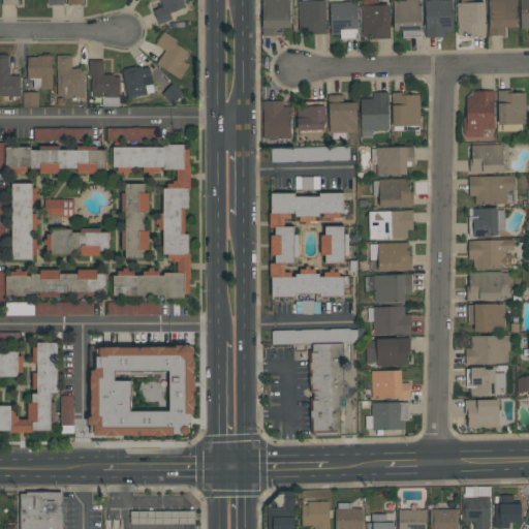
[(169,13),(173,20),(159,25),(153,10),(162,6),(159,0),(182,0),(185,7),(169,13)]
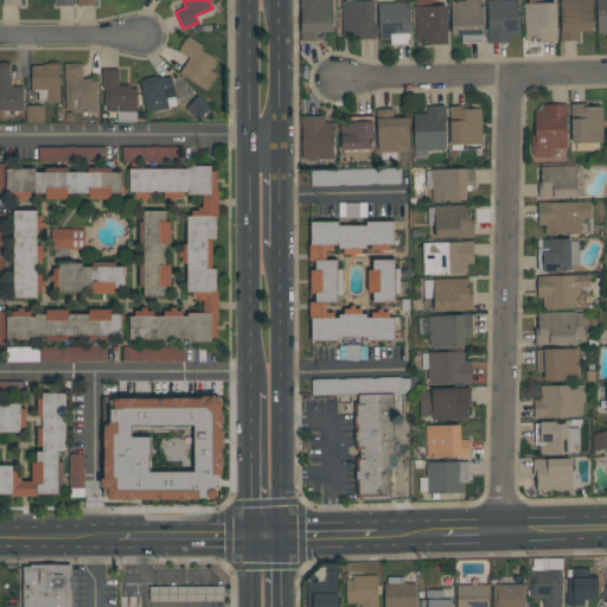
[(333,0),(333,32),(324,32),(324,42),(301,42),(301,31),(301,0),(333,0)]
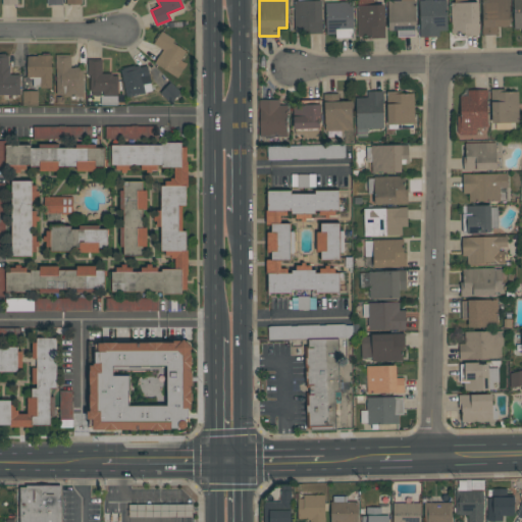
[(321,0),(321,20),(322,19),(322,34),(308,35),(308,32),(295,32),(294,1),(321,0)]
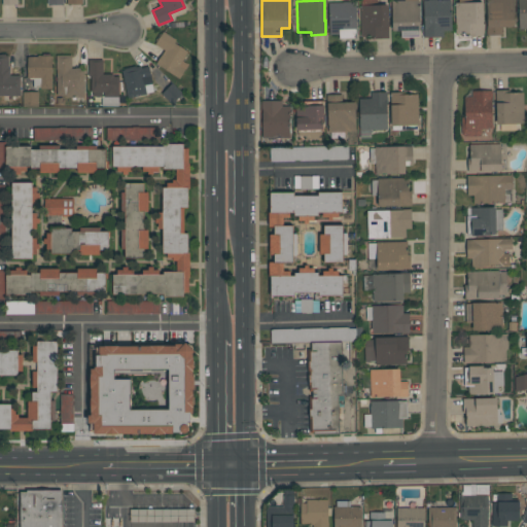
[(360,5),(360,0),(377,0),(378,5),(388,5),(389,38),(375,39),(375,36),(361,37),(360,5)]
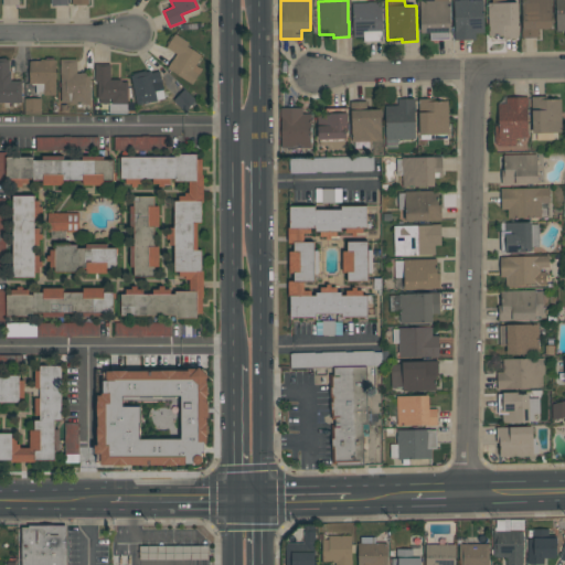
[(449,0),(450,40),(429,41),(429,33),(420,33),(420,1),(426,1),(426,0),(449,0)]
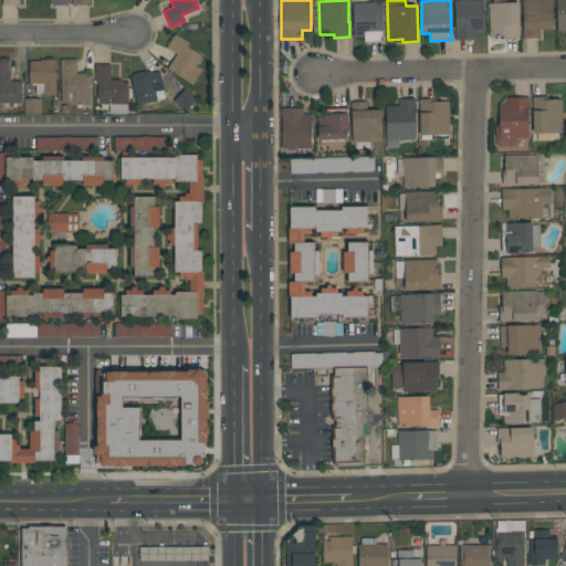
[(484,0),(485,33),(477,34),(477,40),(456,41),(454,32),(456,31),(454,0),(484,0)]
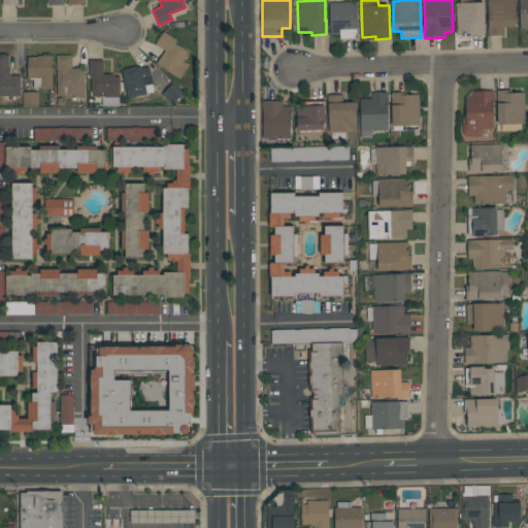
[(515,0),(516,27),(503,27),(503,36),(489,36),(488,0),(515,0)]
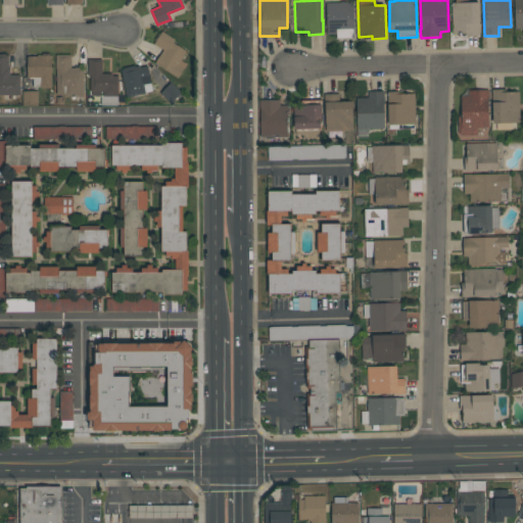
[(514,0),(522,0),(522,30),(515,30),(514,0)]
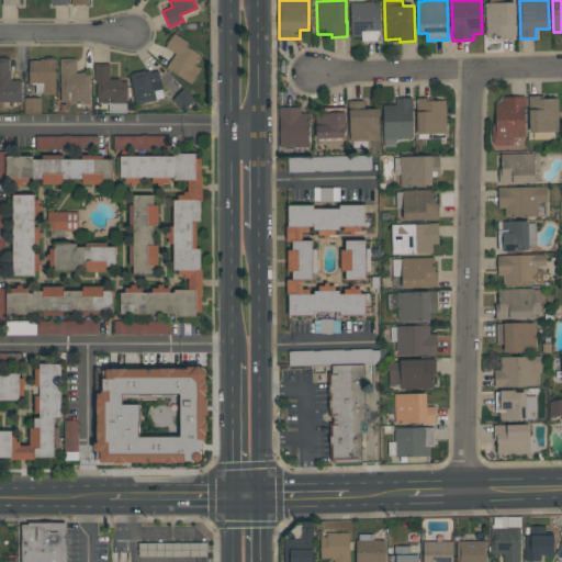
[(381,36),(381,42),(361,42),(361,36),(351,37),(350,3),(366,3),(366,2),(374,2),(380,2),(381,36)]
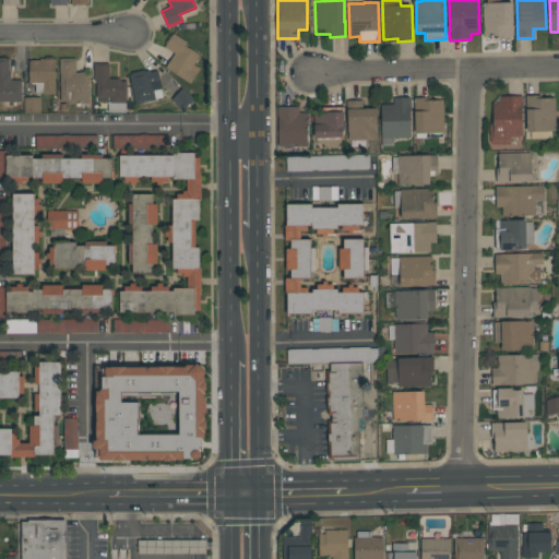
[(483,3),(511,2),(512,24),(513,38),(498,38),(498,36),(484,36),(483,3)]
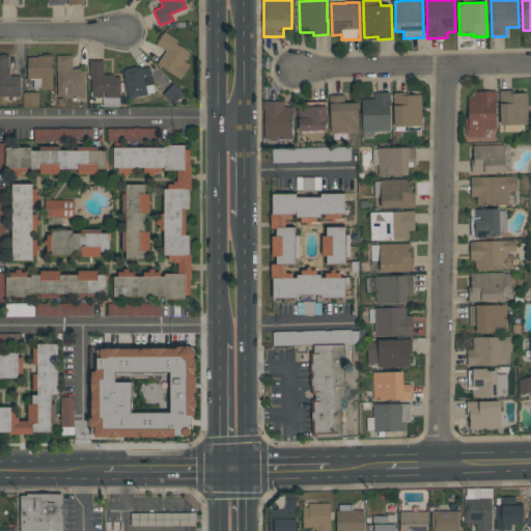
[(180,66),(187,71),(180,80),(159,65),(158,66),(157,65),(166,51),(157,45),(158,43),(157,42),(161,34),(163,34),(165,32),(172,36),(174,33),(180,36),(175,44),(190,53),(180,66)]
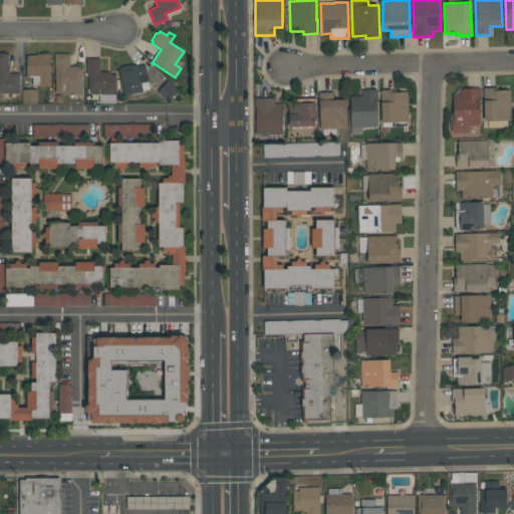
[(20,93),(0,93),(0,53),(5,53),(5,54),(9,54),(9,67),(10,67),(10,74),(20,74),(20,93)]
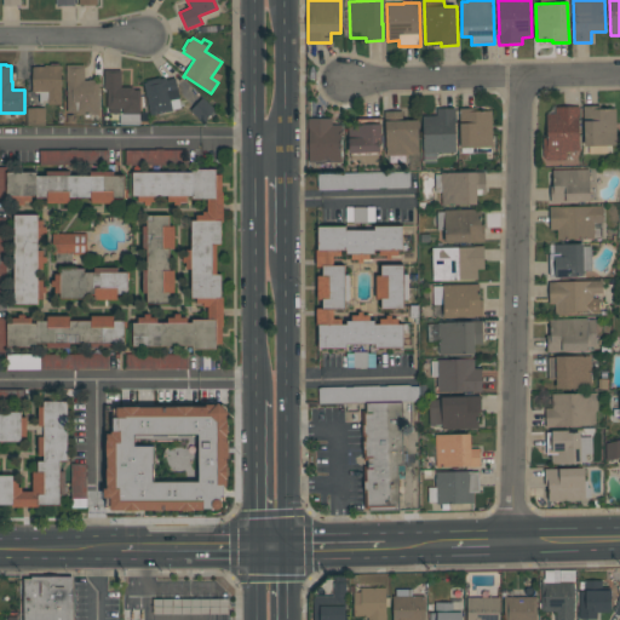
[(49,104),(40,104),(40,93),(35,93),(35,92),(33,92),(33,68),(34,68),(34,67),(44,67),(44,65),(50,65),(50,64),(59,64),(59,65),(62,65),(62,104),(49,104)]
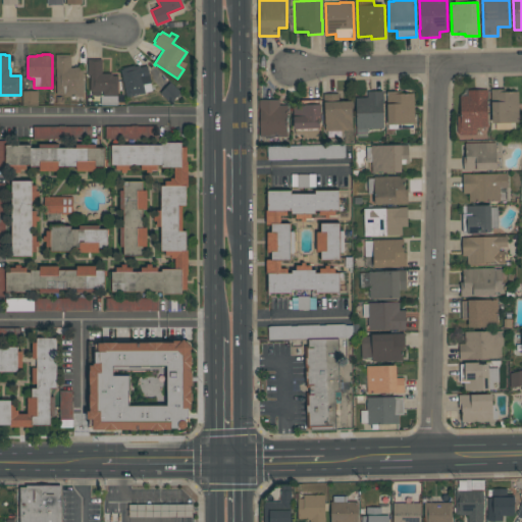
[(64,97),(64,95),(57,95),(56,81),(54,81),(54,76),(56,76),(56,69),(56,55),(71,55),(71,68),(74,68),(74,67),(82,67),(82,68),(84,68),(84,97),(64,97)]
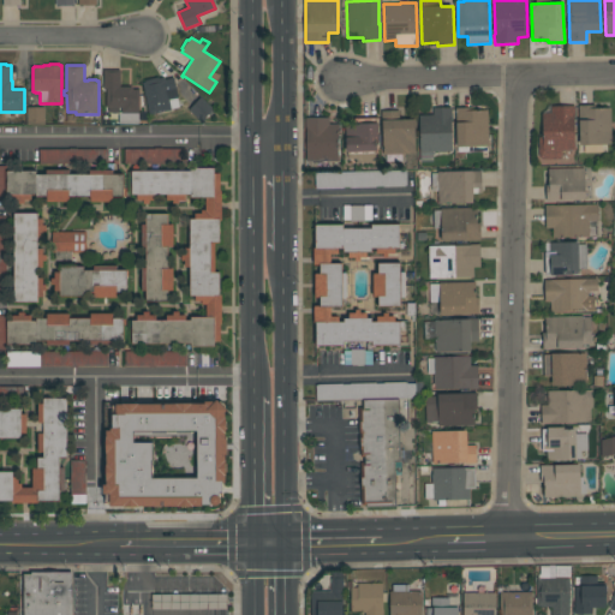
[(139,125),(119,124),(119,112),(121,112),(121,108),(106,108),(107,89),(103,89),(103,70),(120,70),(120,87),(132,87),(132,89),(139,90),(139,125)]
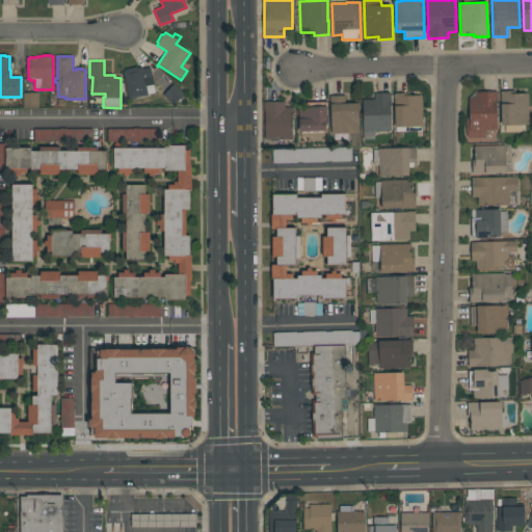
[(123,71),(126,71),(126,70),(137,67),(137,69),(142,68),(142,69),(151,68),(155,84),(154,85),(155,92),(148,95),(149,96),(129,100),(123,71)]
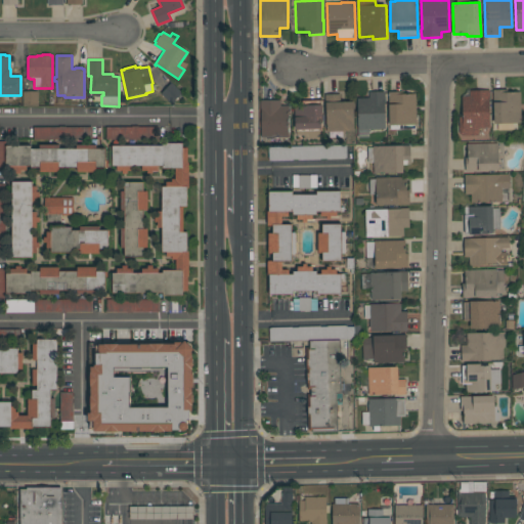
[(182,93),(171,104),(161,93),(171,83),(182,93)]
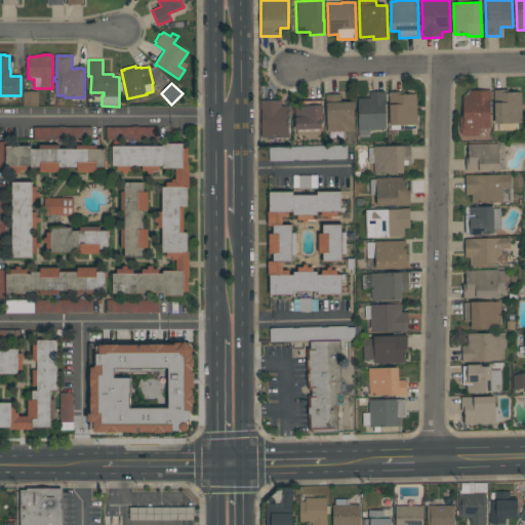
[(490,90),(490,97),(490,127),(486,127),(486,128),(479,129),(479,136),(459,136),(459,117),(462,117),(462,96),(470,96),(470,90),(490,90)]
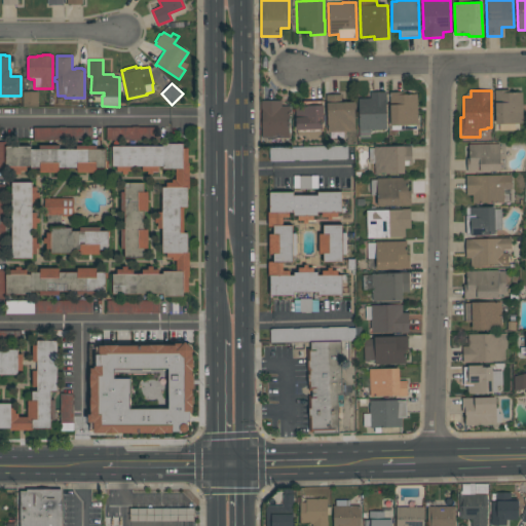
[(523,123),(515,123),(515,130),(499,130),(499,124),(495,124),(494,90),(509,90),(509,92),(522,92),(523,123)]
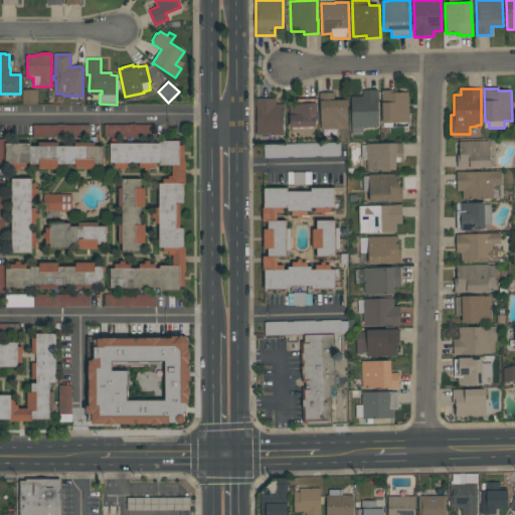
[(37,105),(22,105),(22,90),(37,90),(37,105)]
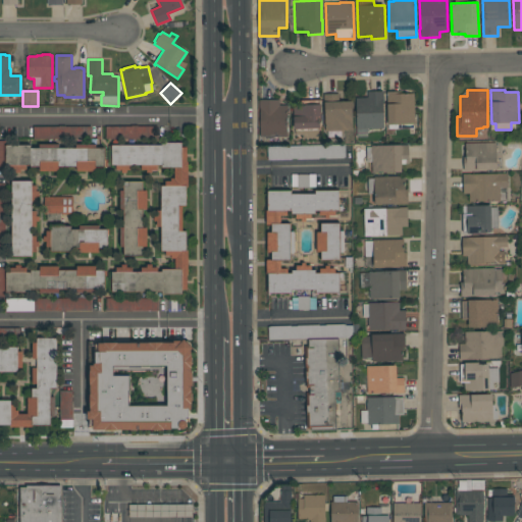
[(356,98),(367,98),(367,92),(383,91),(383,98),(382,98),(383,127),(378,127),(378,129),(371,129),(371,128),(367,128),(367,137),(357,137),(356,98)]
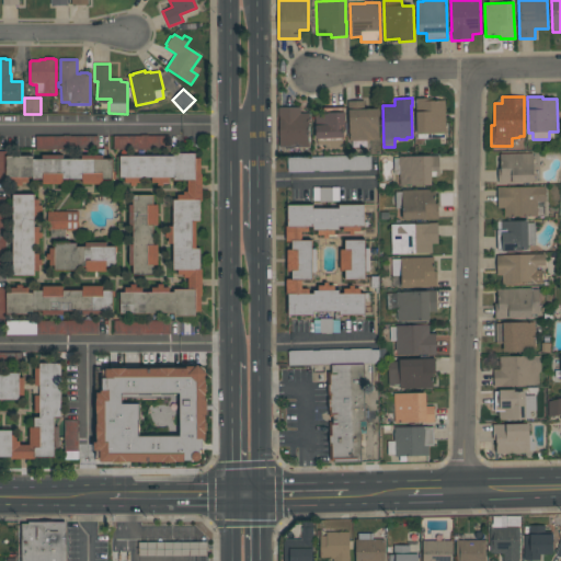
[(446,134),(445,134),(445,138),(418,139),(418,134),(416,134),(415,99),(431,98),(431,101),(445,101),(446,134)]
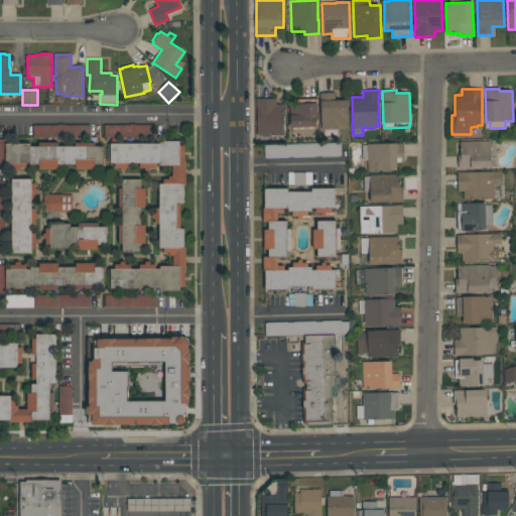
[(321,130),(320,93),(335,93),(335,101),(348,100),(349,129),(321,130)]
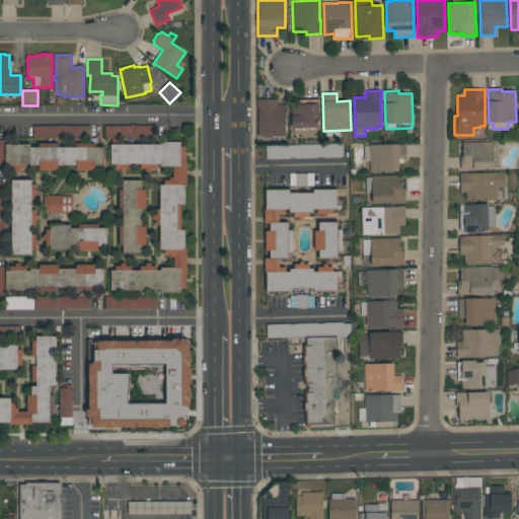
[(278,99),(278,104),(285,104),(285,118),(286,118),(286,122),(285,122),(285,127),(287,127),(287,131),(285,131),(285,136),(271,136),(271,137),(264,137),(264,136),(258,136),(258,107),(257,107),(257,99),(278,99)]
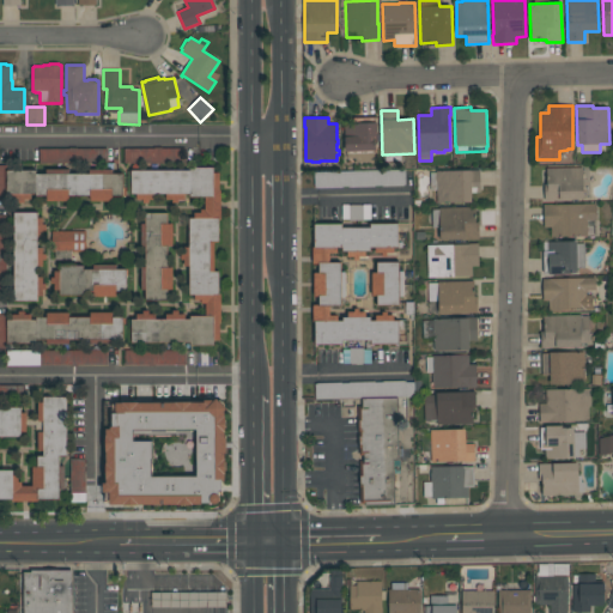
[(375,117),(375,122),(376,122),(377,138),(376,138),(376,151),(372,151),(372,161),(356,161),(356,156),(347,156),(347,152),(345,152),(345,141),(344,141),(344,133),(345,133),(345,123),(353,123),(353,119),(375,117)]
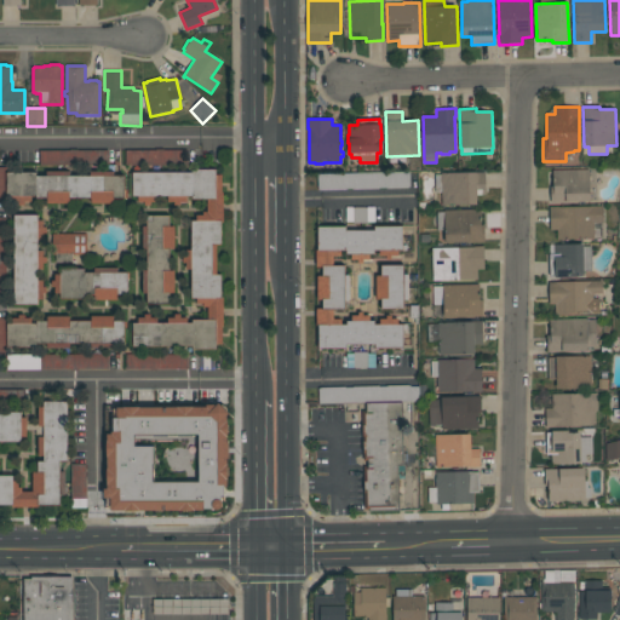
[(156,150),(156,149),(164,149),(164,150),(188,150),(188,166),(126,166),(126,150),(156,150)]
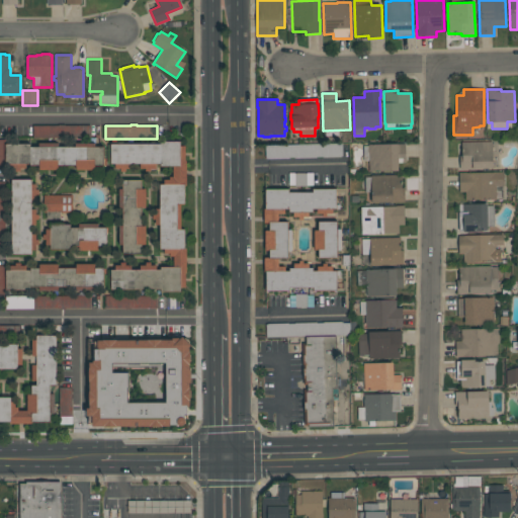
[(90,125),(90,138),(33,139),(33,125),(90,125)]
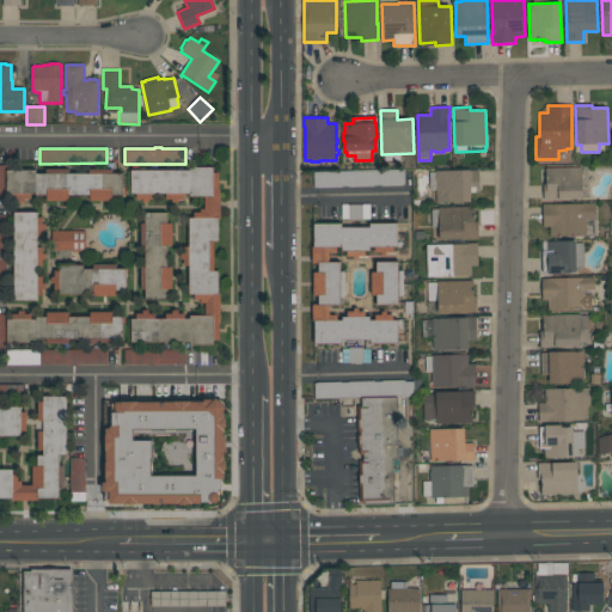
[(0,165),(6,165),(6,170),(36,170),(36,173),(46,173),(46,170),(69,169),(69,173),(89,173),(89,170),(111,170),(112,173),(122,173),(122,188),(126,188),(126,196),(111,196),(111,201),(90,201),(90,196),(68,196),(68,201),(47,201),(47,196),(36,196),(36,194),(31,194),(31,200),(24,200),(24,203),(18,203),(18,200),(12,200),(12,195),(7,195),(7,199),(0,199),(0,165)]
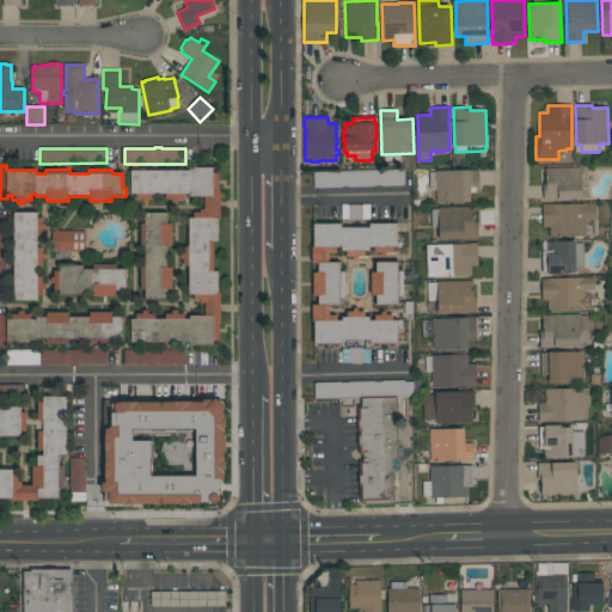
[(189,171),(189,167),(213,167),(213,173),(219,173),(219,190),(220,190),(220,219),(219,219),(219,242),(214,242),(214,271),(219,271),(219,294),(221,294),(221,323),(220,323),(220,341),(214,341),(214,346),(190,346),(190,343),(130,343),(130,319),(136,319),(136,313),(142,313),(142,311),(148,311),(148,313),(155,313),(155,319),(165,319),(165,313),(172,313),(172,310),(178,310),(178,313),(184,313),(184,319),(189,319),(190,316),(204,316),(204,304),(201,304),(201,300),(194,300),(194,295),(189,295),(189,267),(183,265),(183,259),(181,259),(181,248),(189,248),(189,218),(194,218),(194,213),(200,213),(200,209),(204,209),(204,197),(189,197),(189,194),(184,194),(184,200),(178,200),(178,202),(172,202),(172,200),(165,200),(165,195),(154,195),(154,200),(148,200),(148,202),(142,202),(142,200),(136,200),(136,194),(130,194),(130,170),(189,171)]
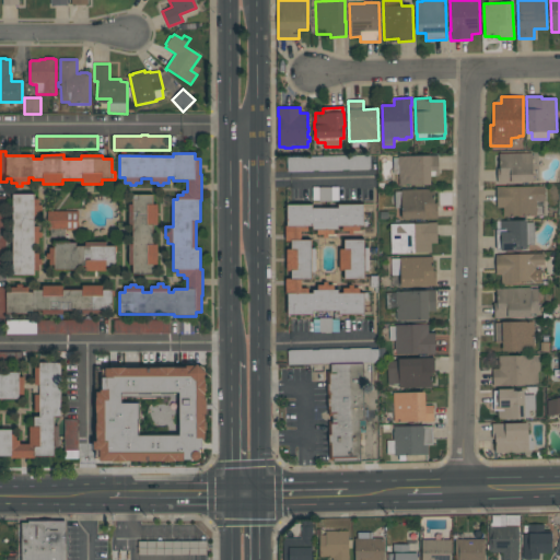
[(532,153),(533,182),(498,183),(497,168),(500,168),(499,154),(532,153)]
